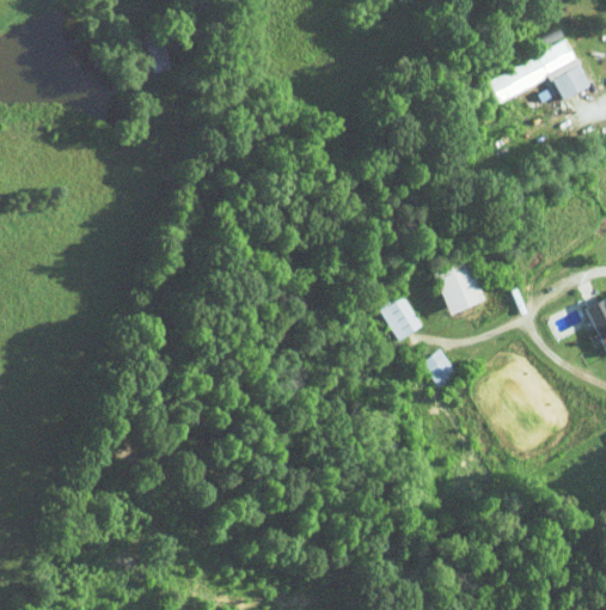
[(488,78),(499,103),(549,80),(559,102),(591,87),(569,41),(488,78)]
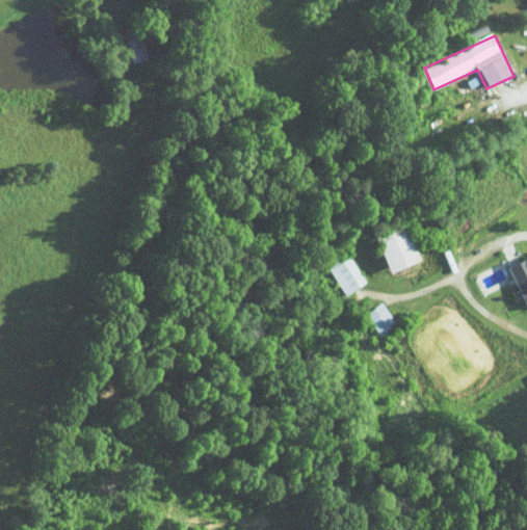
[(422,260),(406,224),(390,232),(391,235),(377,241),(392,273),(422,260)]
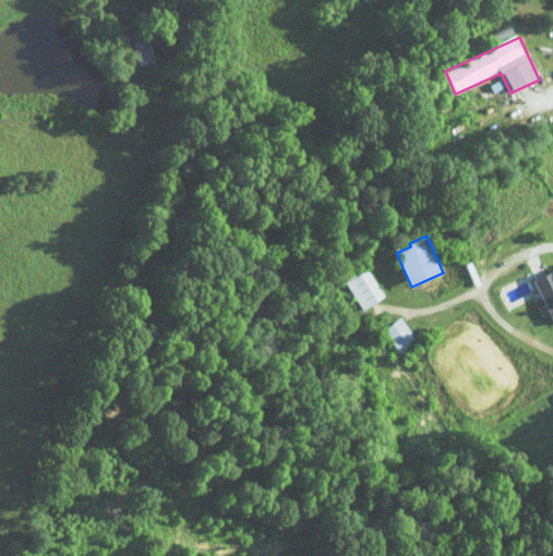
[(344,278),(364,312),(387,298),(365,264),(344,278)]
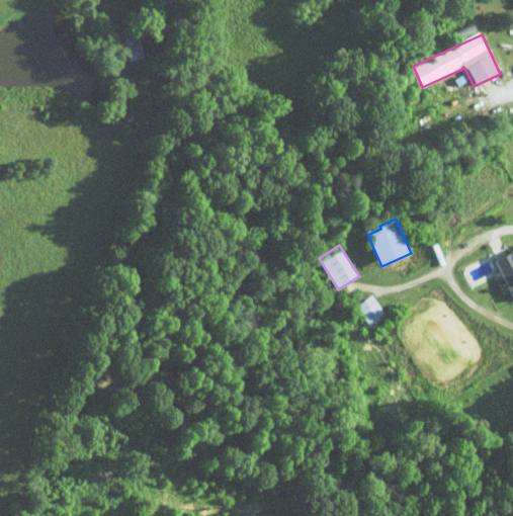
[(496,260),(512,295),(512,253),(496,260)]
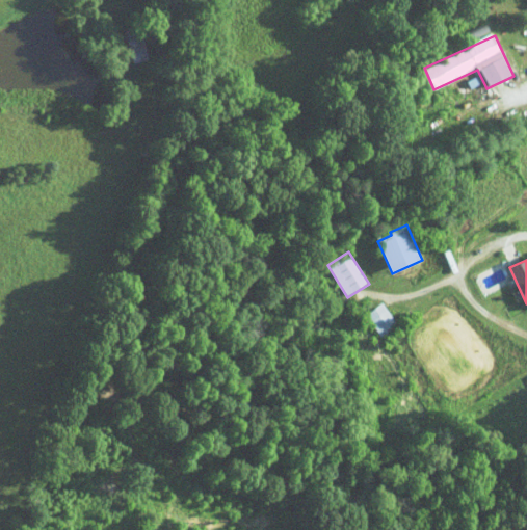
[(400,326),(384,303),(366,316),(383,339),(400,326)]
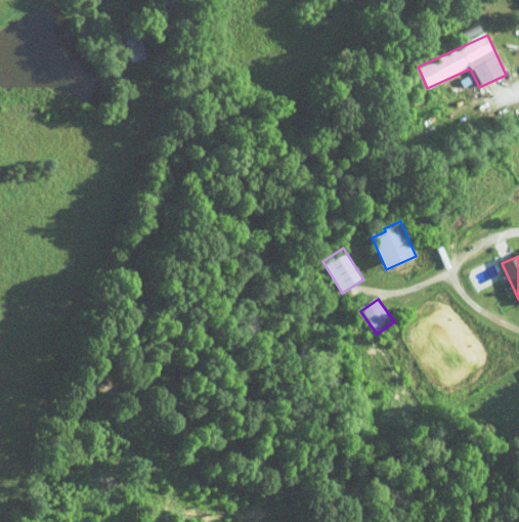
All buildings are outlined.
